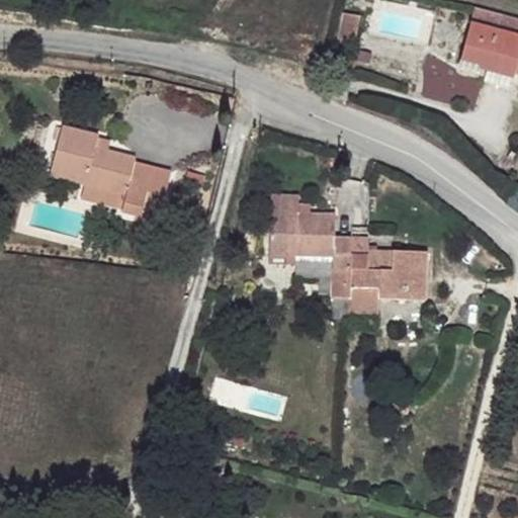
[(517,75),(517,19),(473,8),(459,63),(487,71),(512,77),(513,75),(517,75)]
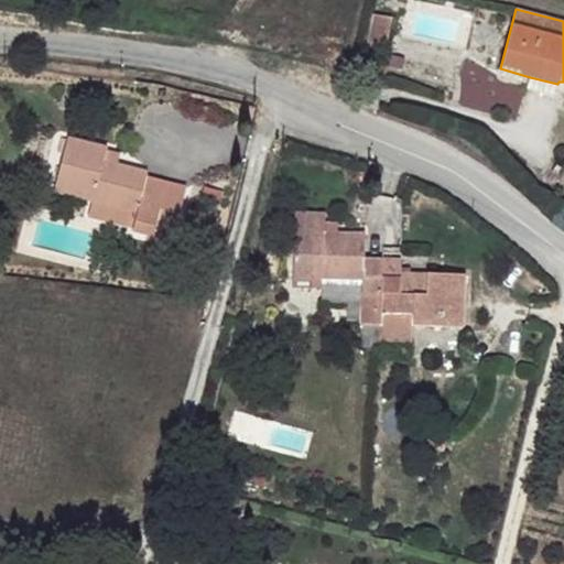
[(553,96),(557,84),(530,77),(527,88),(553,96)]
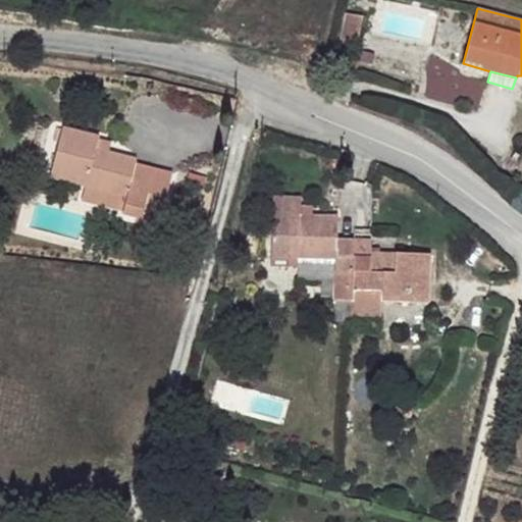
[(160,222),(172,174),(136,164),(137,159),(108,153),(97,150),(100,137),(62,127),(50,177),(85,186),(127,197),(123,213),(160,222)]
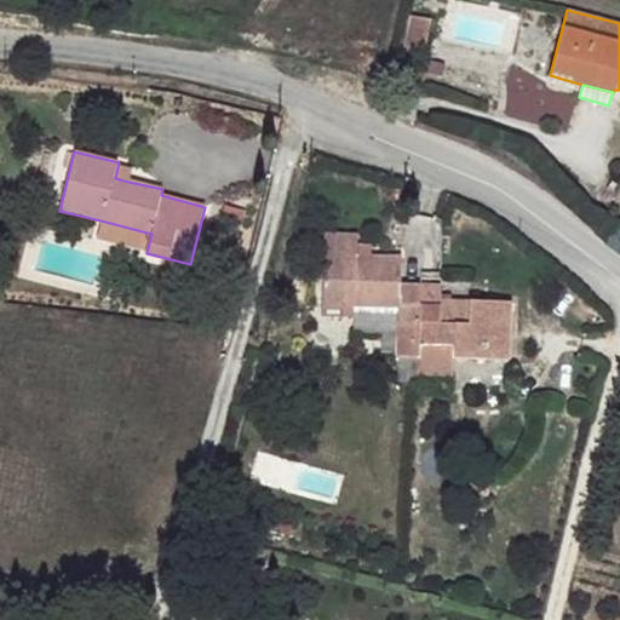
[(128,182),(132,168),(119,165),(115,178),(128,182)]
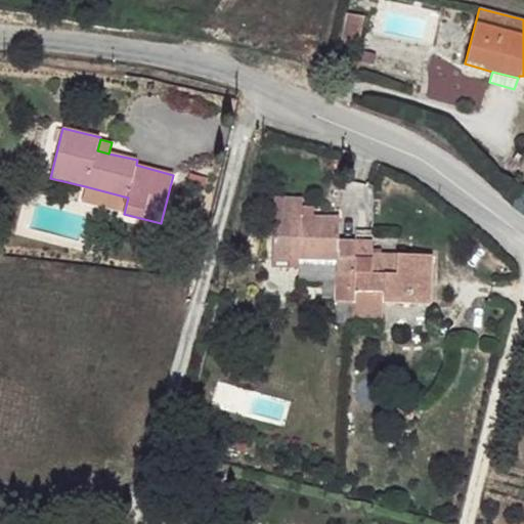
[(124,214),(128,198),(85,186),(81,203),(124,214)]
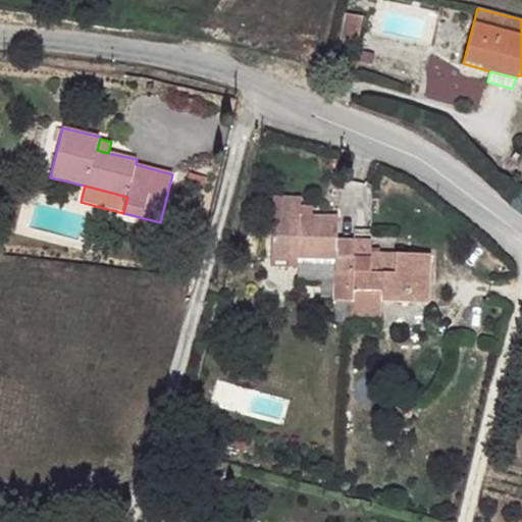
[(354,240),(337,240),(338,216),(272,215),(271,258),(299,259),(335,260),(333,301),(352,301),(353,291),(354,240)]
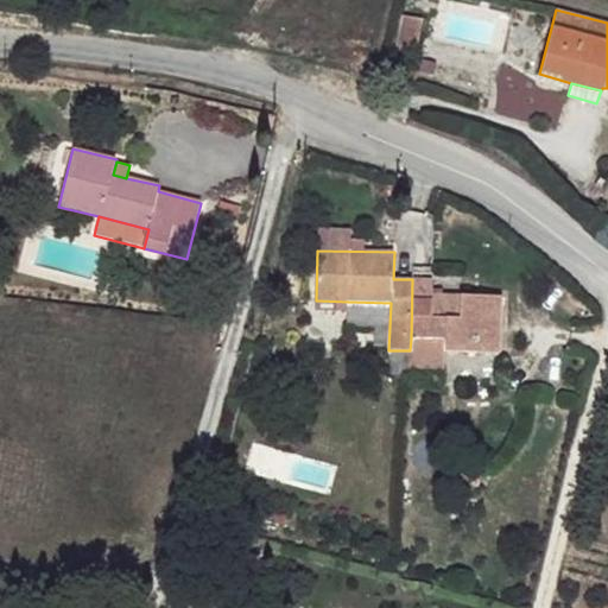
[(501,353),(502,296),(432,295),(434,280),(412,279),(411,339),(445,340),(445,352),(501,353)]
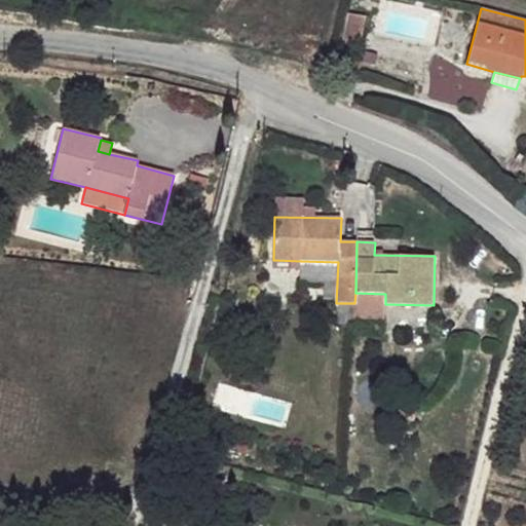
[(301,270),(301,261),(273,260),(273,269),(301,270)]
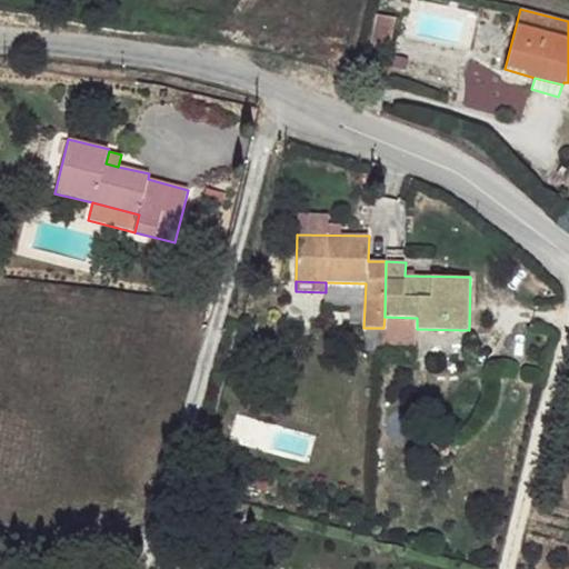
[(417,329),(417,318),(385,317),(383,328),(383,346),(417,347),(417,329)]
